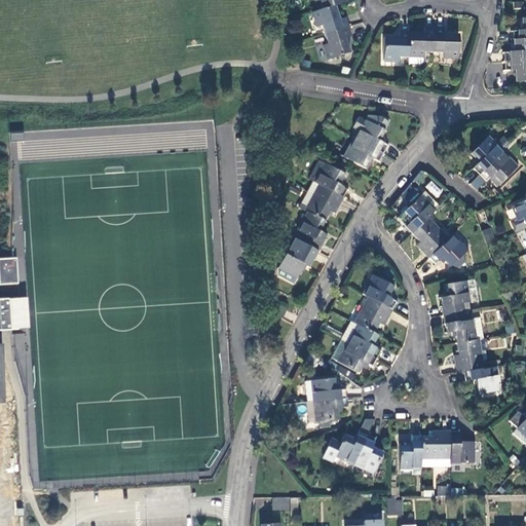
[(321,10),(334,6),(345,2),(344,0),(314,0),(315,1),(317,1),(321,10)]
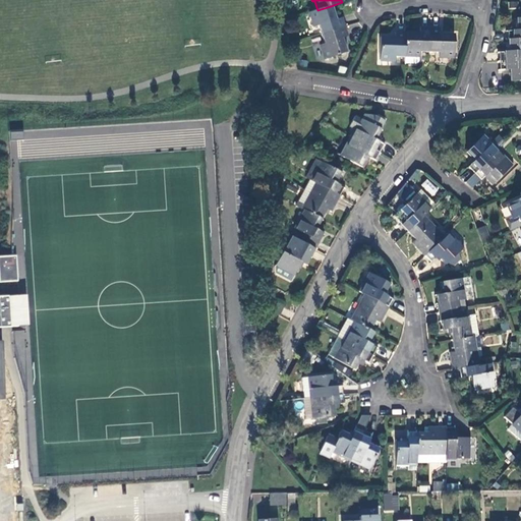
[(317,26),(321,35),(344,27),(341,18),(336,20),(331,6),(317,10),(309,13),(314,27),(317,26)]
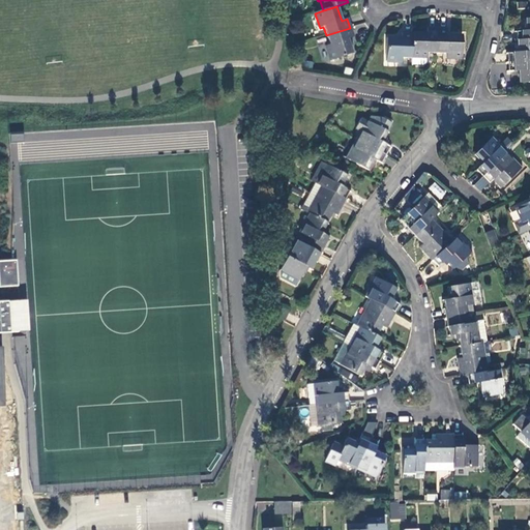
[(516,31),(517,40),(529,39),(529,19),(525,20),(525,31),(516,31)]
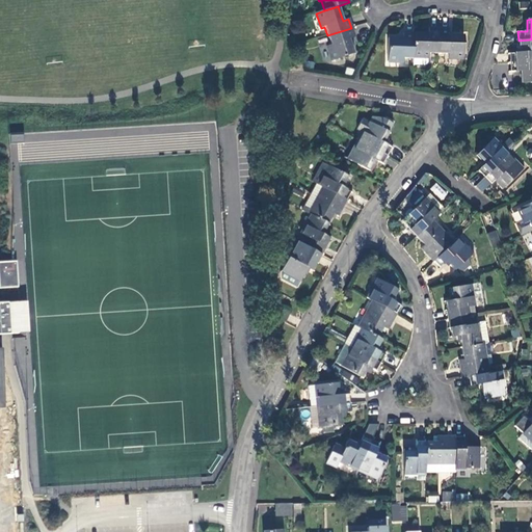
[(351,28),(327,35),(330,46),(327,47),(331,61),(354,54),(349,40),(354,37),(351,28)]
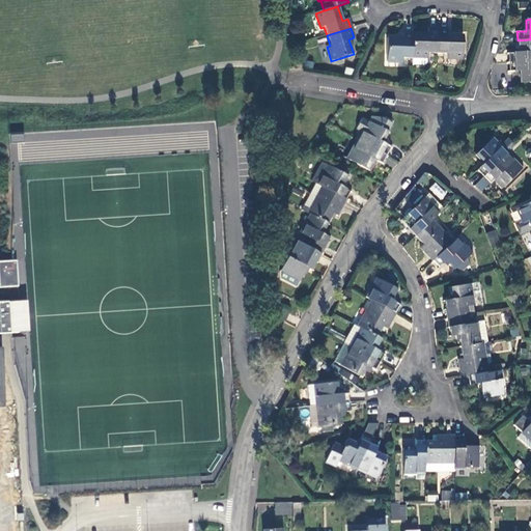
[(426,53),(437,53),(438,28),(427,28),(427,33),(412,33),(412,56),(426,57),(426,53)]
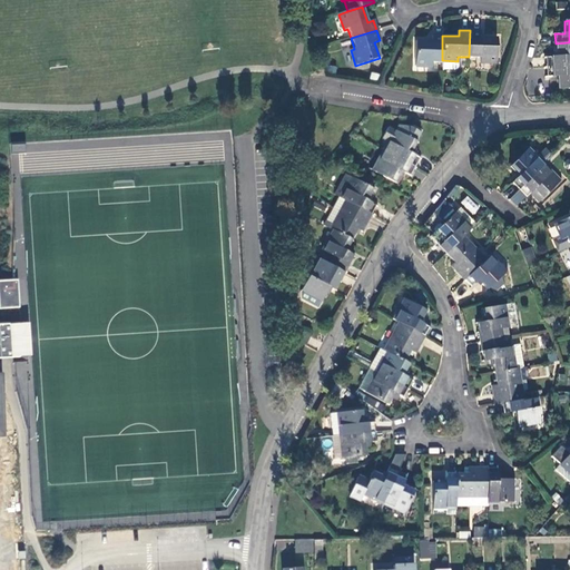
[(470,30),(469,57),(480,57),(480,61),(497,62),(497,37),(480,36),(480,30),(470,30)]
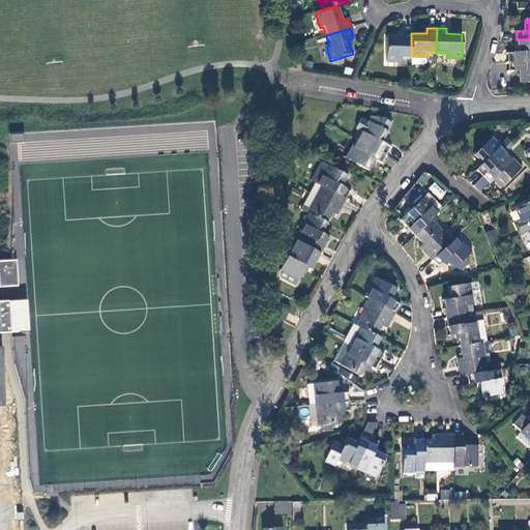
[(401,56),(411,56),(411,33),(401,33),(401,38),(386,38),(385,59),(401,60),(401,56)]
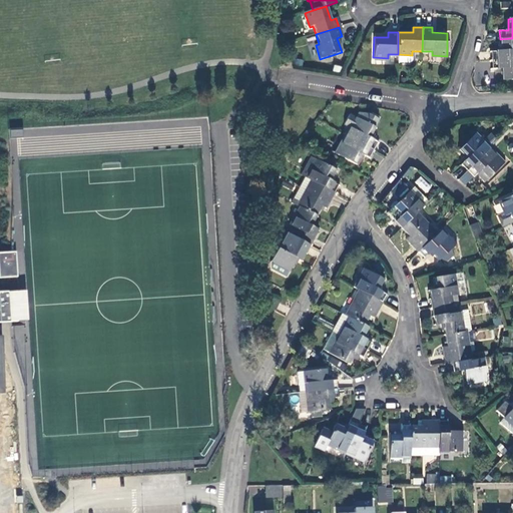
[(491,52),(491,61),(512,59),(512,38),(500,39),(500,52),(491,52)]
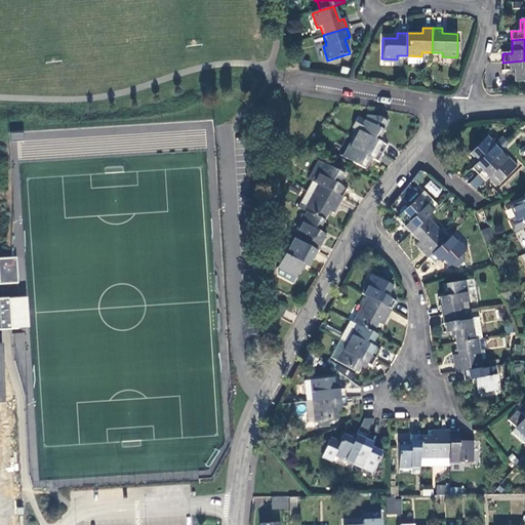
[(524,61),(502,63),(502,72),(513,71),(514,82),(524,81),(524,61)]
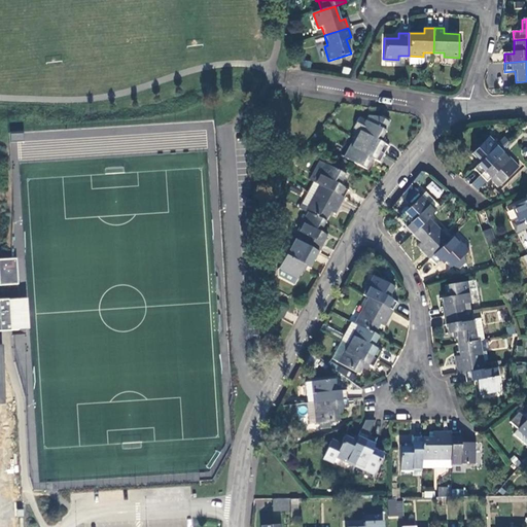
[(359,132),(355,140),(383,154),(387,147),(379,143),(389,124),(379,117),(367,116),(365,121),(358,117),(353,129),(359,132)]
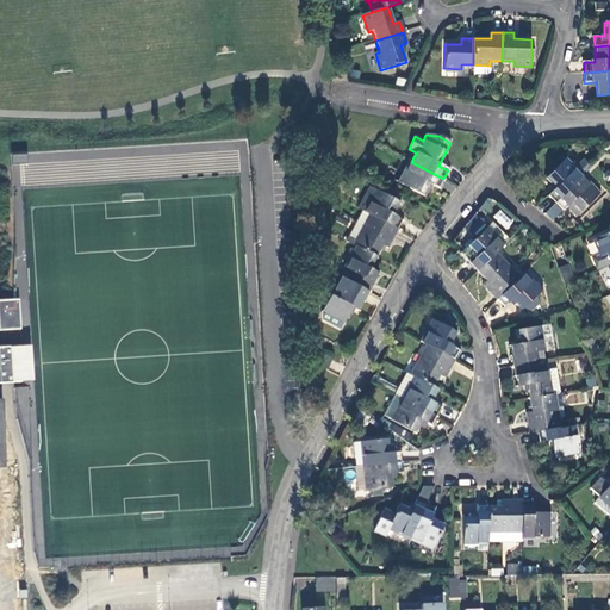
[(547,195),(554,204),(580,178),(573,170),(564,161),(545,179),(554,188),(547,195)]
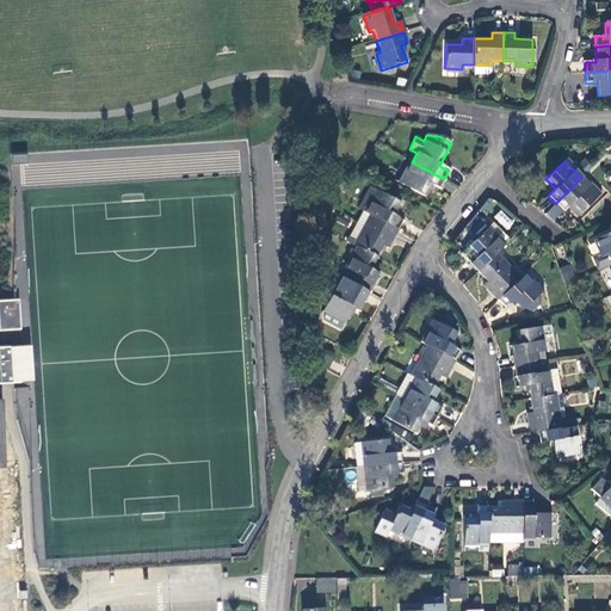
[(444,179),(412,162),(400,184),(424,196),(426,190),(430,184),(433,186),(439,190),(444,179)]
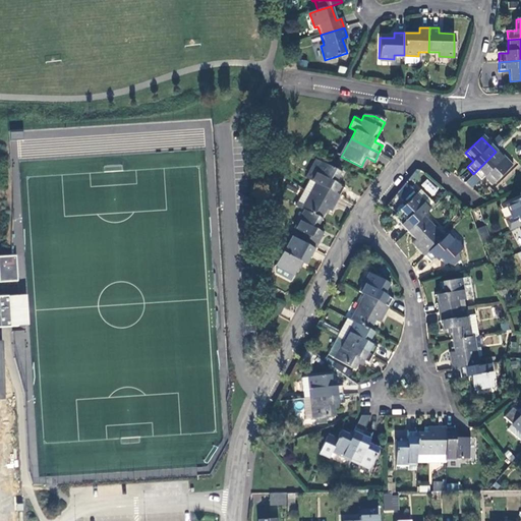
[(496,152),(502,146),(496,139),(489,146),(496,152)]
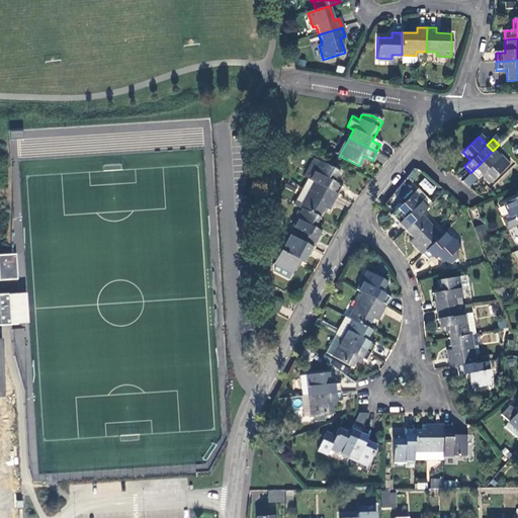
[(493,151),(470,173),(478,179),(484,173),(492,181),(508,166),(493,151)]
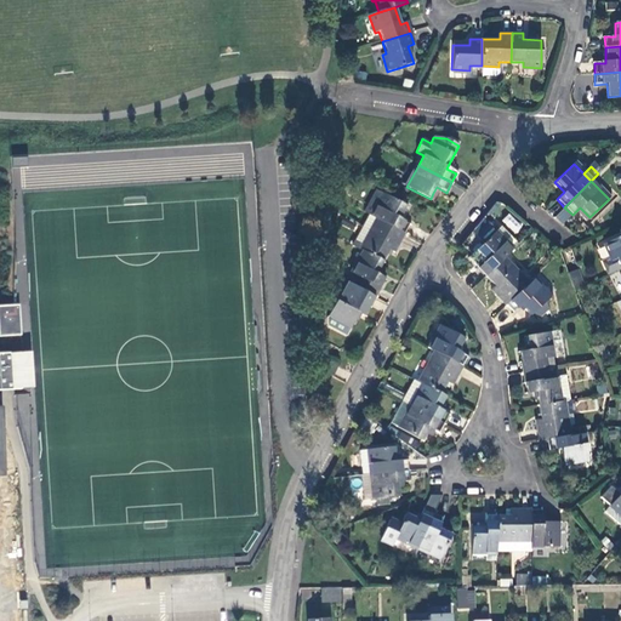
[(376,218),(404,233),(409,223),(399,218),(406,206),(375,191),(369,203),(376,206),(371,216),(376,218)]
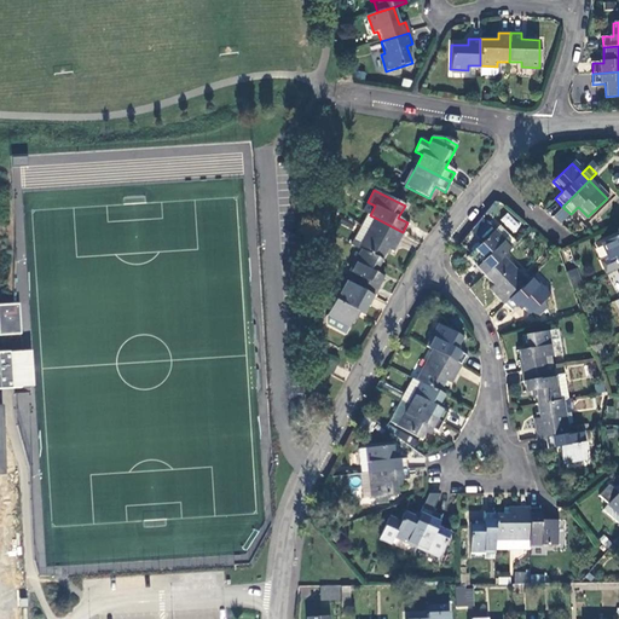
[(375,206),(368,202),(363,212),(370,215),(375,206)]
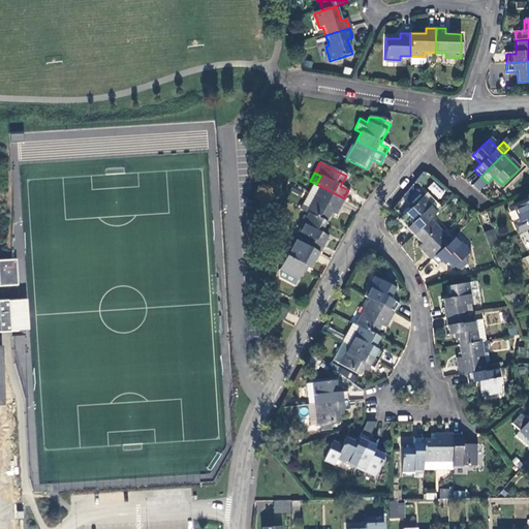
[(433,181),(427,188),(439,198),(445,192),(433,181)]
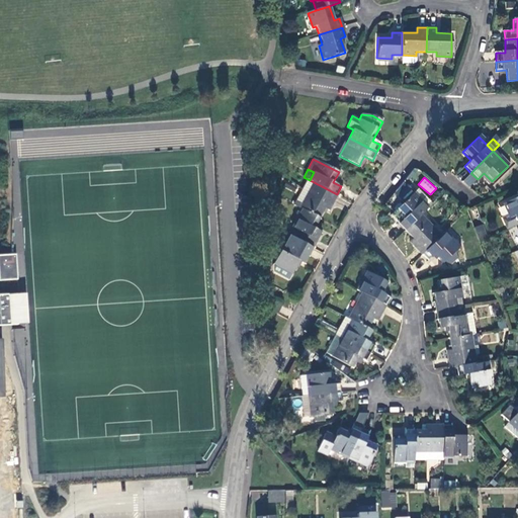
[(329,210),(337,194),(314,182),(299,208),(303,209),(319,219),(324,208),(329,210)]
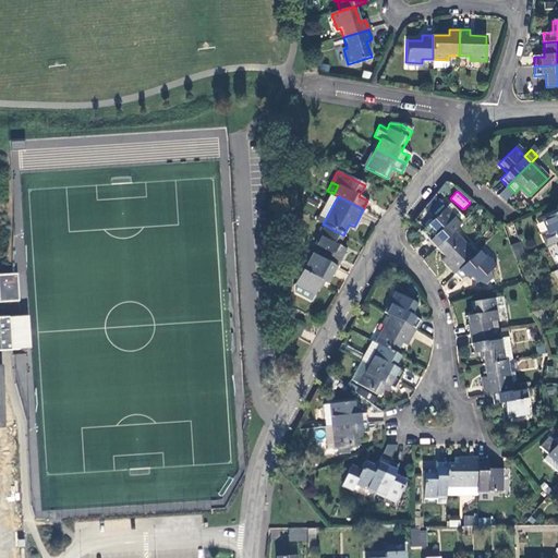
[(428,241),(435,249),(452,231),(458,227),(460,225),(445,208),(446,207),(440,202),(431,214),(435,218),(427,226),(433,231),(436,234),(434,235),(428,241)]
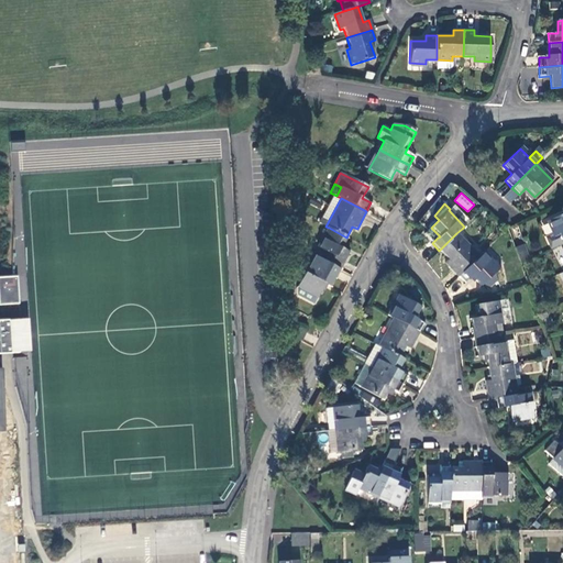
[(464,227),(470,221),(454,205),(450,209),(449,210),(464,227)]
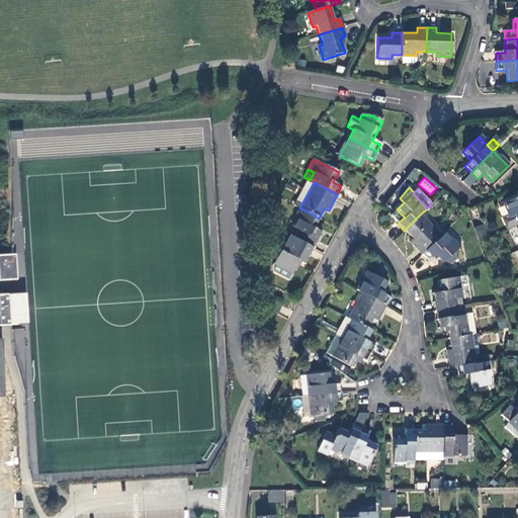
[(517,225),(517,224),(517,197),(504,203),(510,216),(503,219),(508,230),(517,225)]
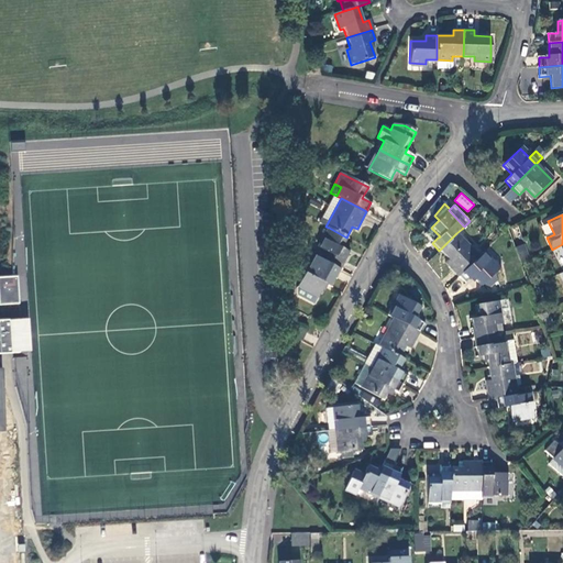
[(341,249),(346,238),(329,228),(318,249),(323,252),(319,258),(340,269),(349,252),(341,249)]
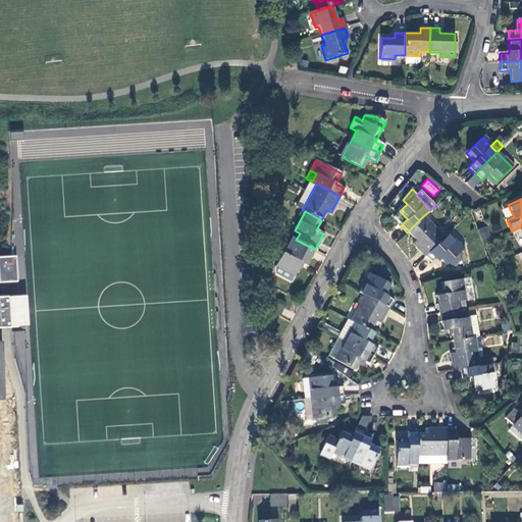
[(428,212),(423,216),(444,238),(448,235),(448,233),(428,212)]
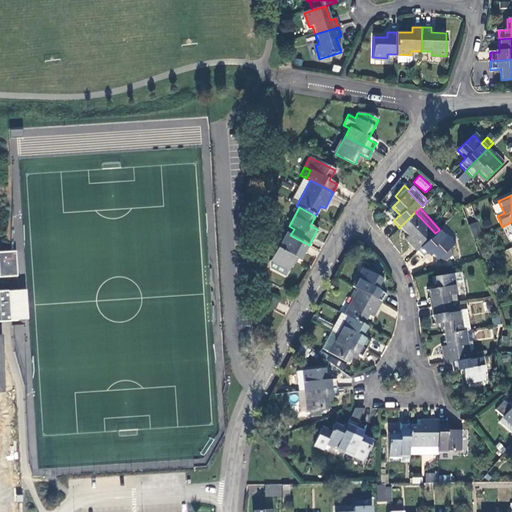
[(404,239),(416,252),(435,233),(415,212),(399,228),(407,236),(404,239)]
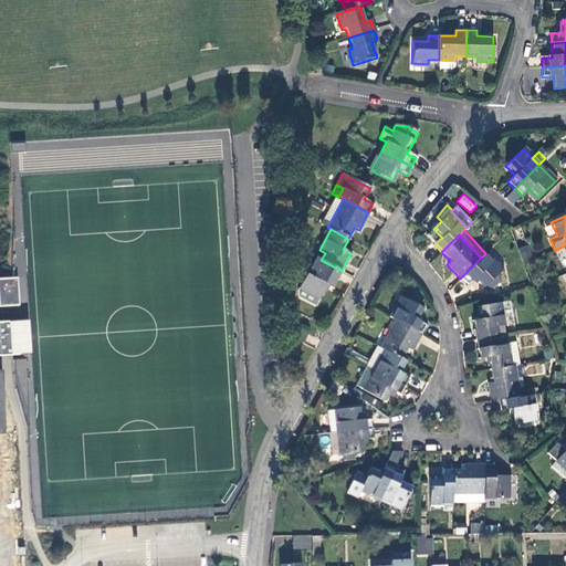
[(517,249),(524,265),(532,261),(526,245),(517,249)]
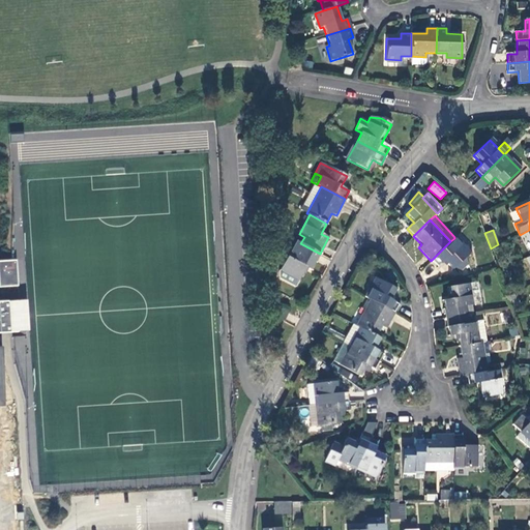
[(450,241),(431,261),(438,267),(445,260),(453,269),(455,267),(460,272),(469,263),(467,256),(469,254),(454,238),(450,241)]
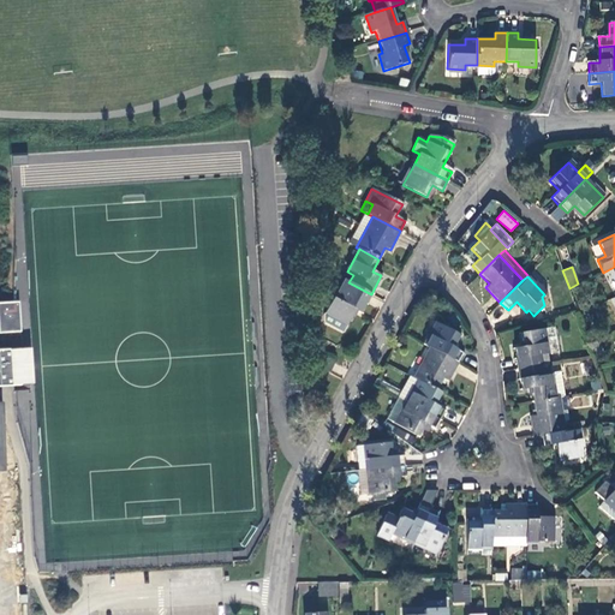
[(362,314),(371,294),(348,282),(341,279),(336,288),(338,290),(326,312),(348,324),(356,310),(362,314)]
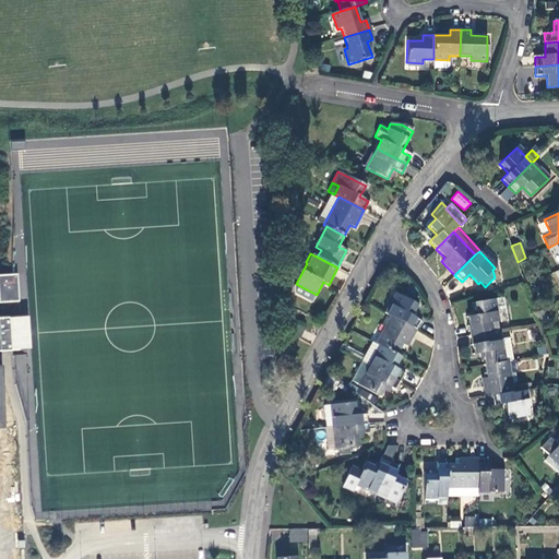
[(20,273),(0,273),(0,301),(20,301),(20,273)]
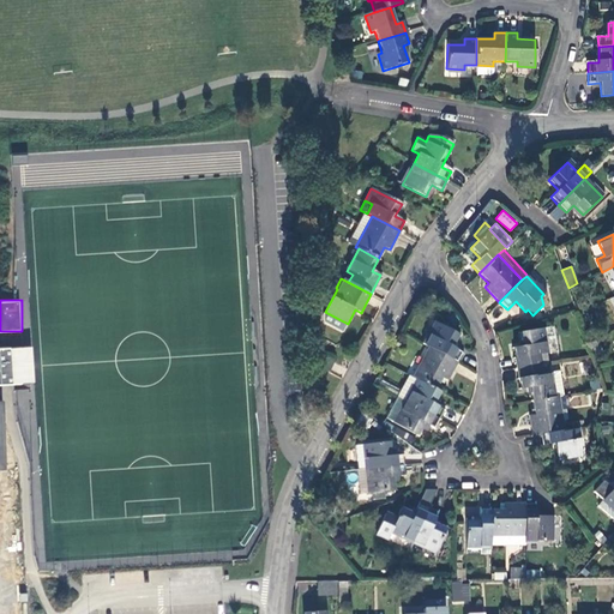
[(434,323),(423,344),(428,347),(457,361),(462,351),(451,347),(458,335),(434,323)]
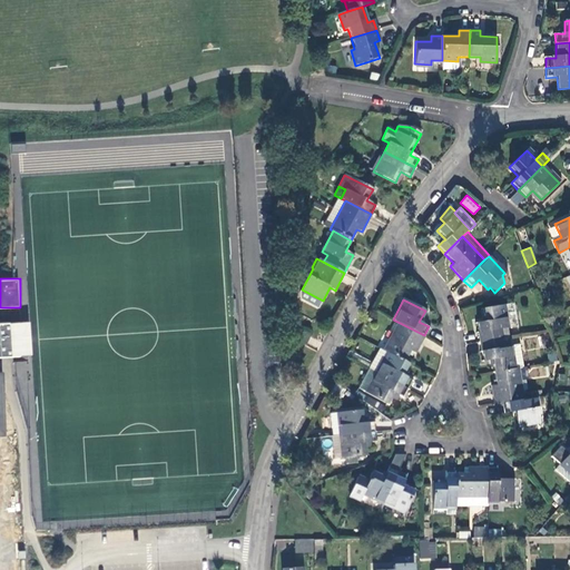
[(517,303),(503,305),(507,321),(508,327),(521,326),(517,303)]
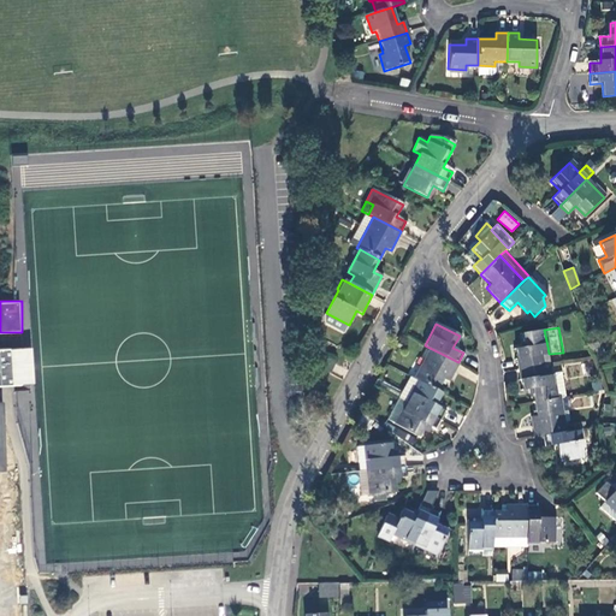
[(515,349),(519,369),(551,365),(549,356),(549,354),(548,347),(544,330),(523,333),(525,348),(515,349)]
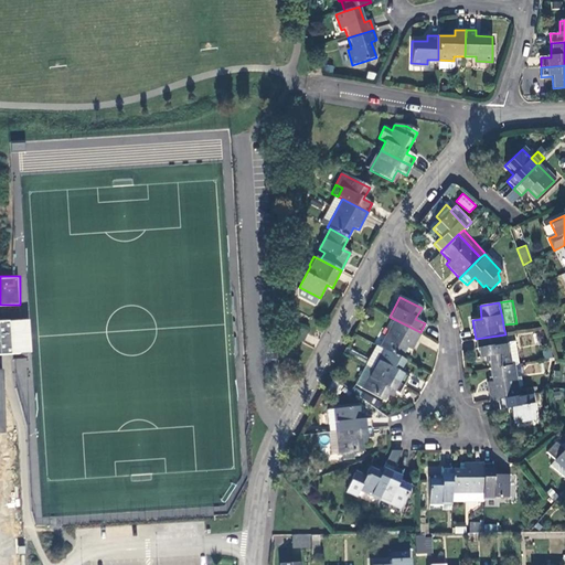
[(394,319),(379,347),(384,350),(401,359),(404,351),(406,347),(409,349),(411,349),(420,332),(394,319)]
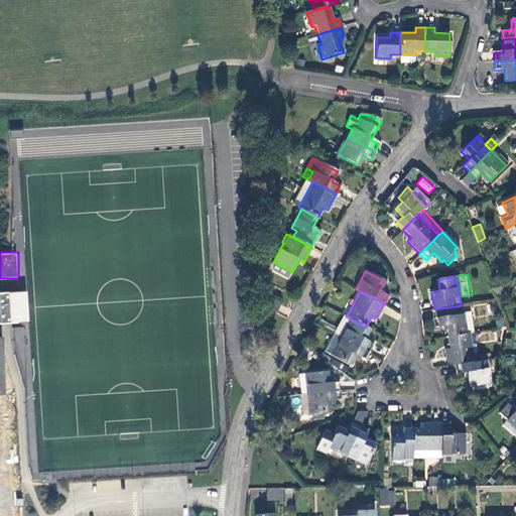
[(24,292),(0,292),(0,389),(1,389),(0,372),(0,323),(25,323),(24,292)]
